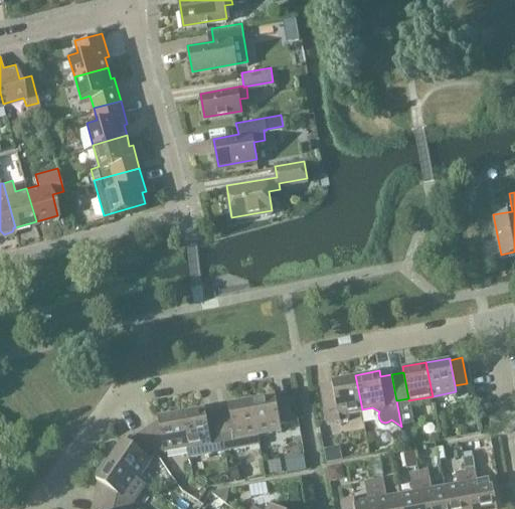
[(349,411),(362,409),(355,375),(332,379),(332,380),(319,382),(326,420),(340,418),(340,417),(347,416),(349,411)]
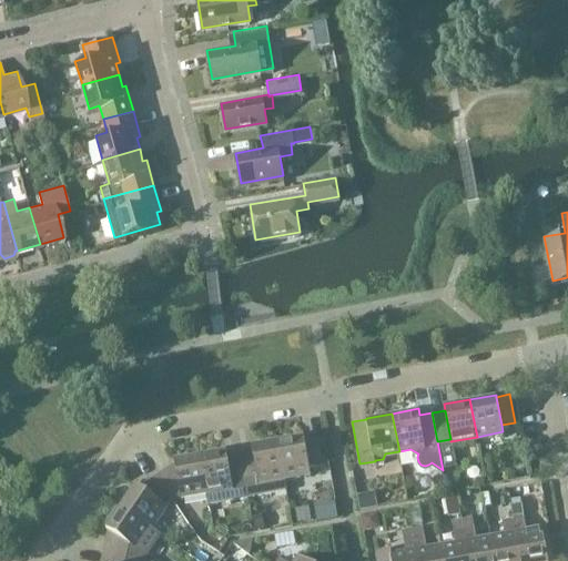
[(310,465),(304,436),(304,434),(277,439),(285,476),(311,471),(310,465)]
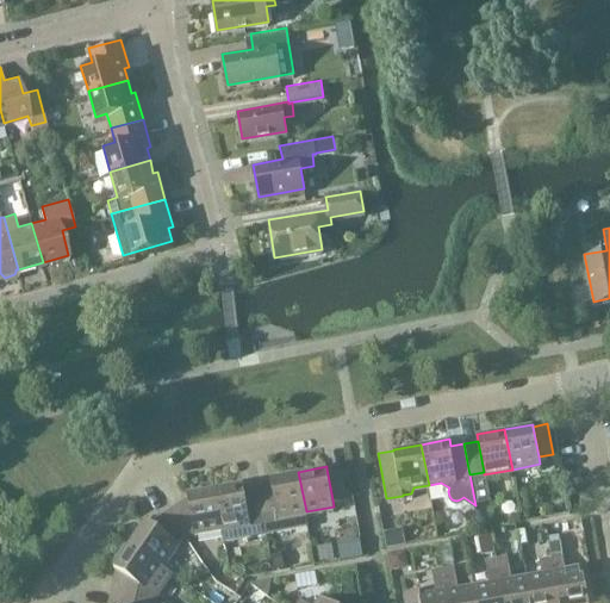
[(327,468),(332,499),(347,497),(341,466),(327,468)]
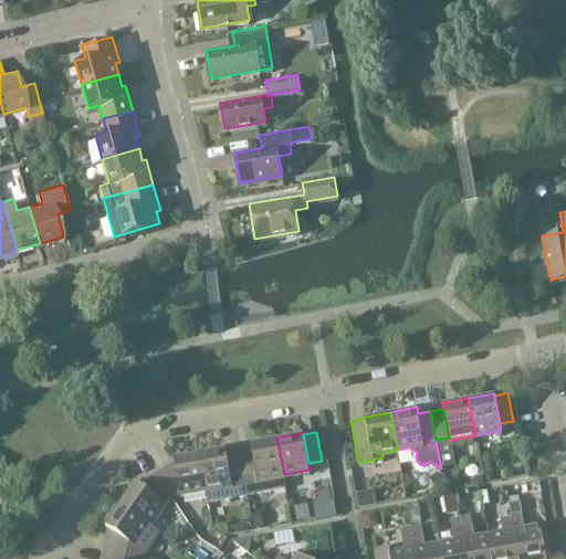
[(252,449),(258,477),(258,480),(284,474),(276,438),(251,442),(252,449)]
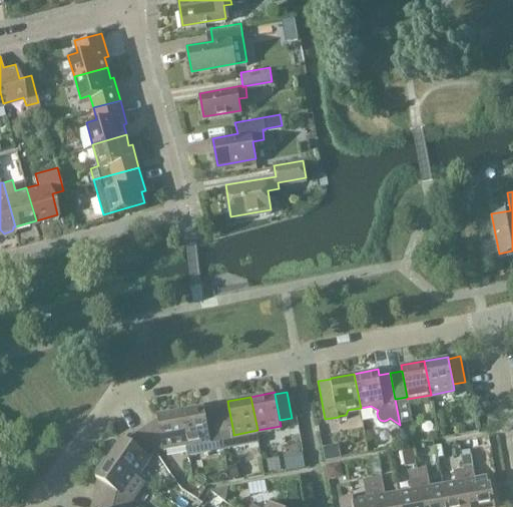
[(223,446),(221,435),(217,409),(205,411),(204,405),(180,410),(187,443),(188,453),(223,446)]
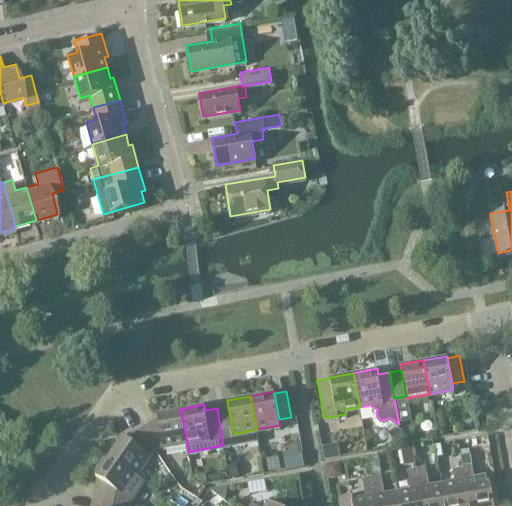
[(228,406),(217,408),(221,434),(233,432),(228,406)]
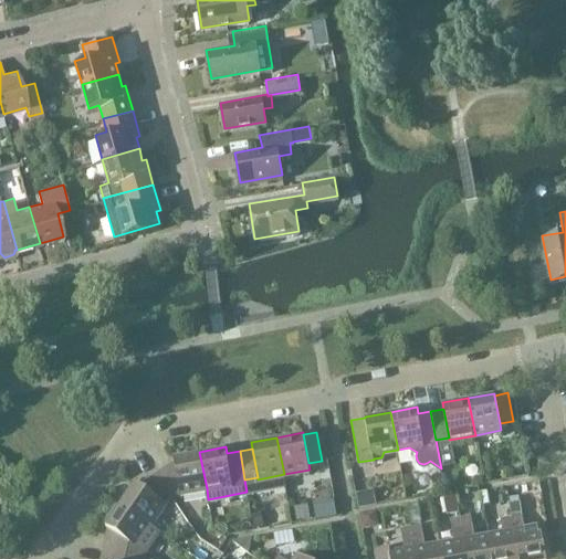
[(175,460),(180,489),(180,493),(207,488),(199,452),(174,456),(175,460)]
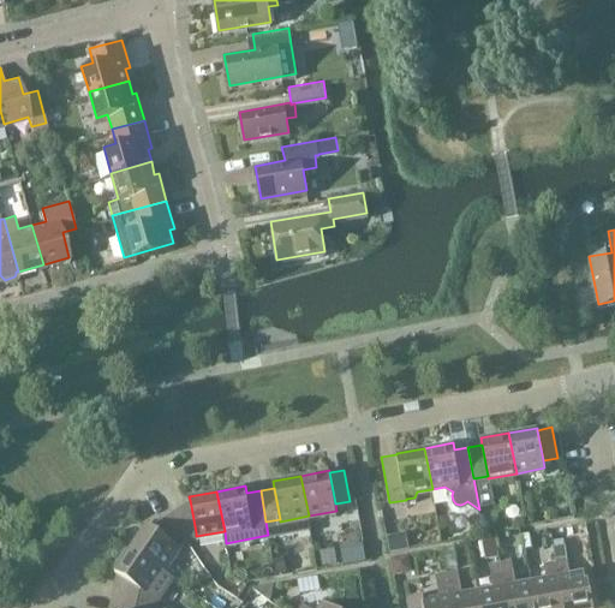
[(190,500),(169,512),(186,538),(196,532),(190,500)]
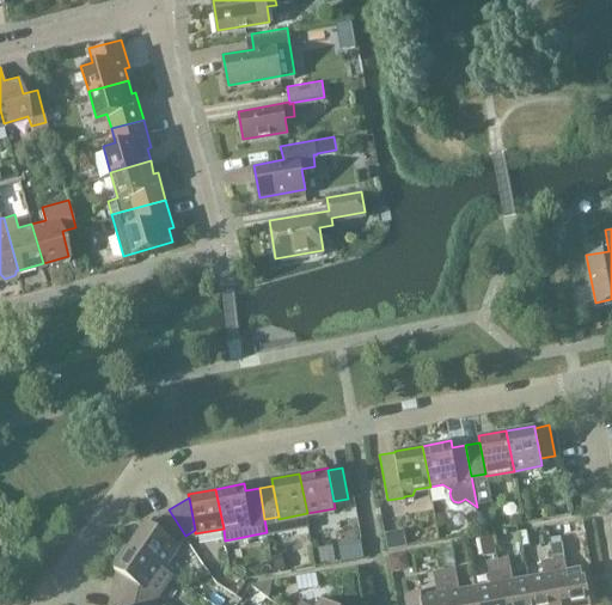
[(169,509),(148,521),(177,541),(185,536),(169,509)]
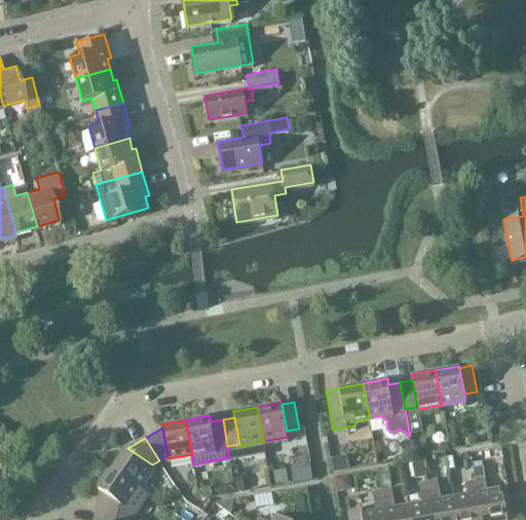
[(112,467),(141,487),(155,467),(152,465),(127,448),(125,446),(112,467)]
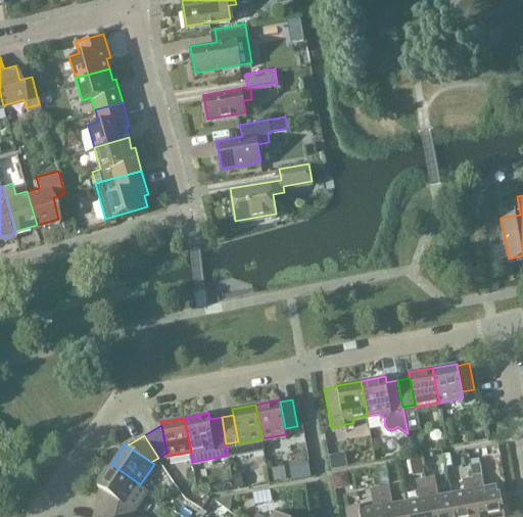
[(344,477),(342,463),(327,465),(330,480),(344,477)]
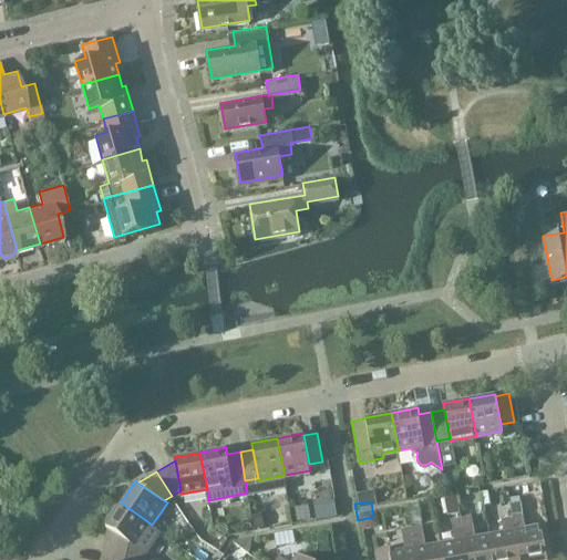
[(146,552),(161,530),(152,525),(121,503),(120,505),(115,503),(109,512),(112,516),(105,525),(109,526),(103,547),(145,556),(146,552)]
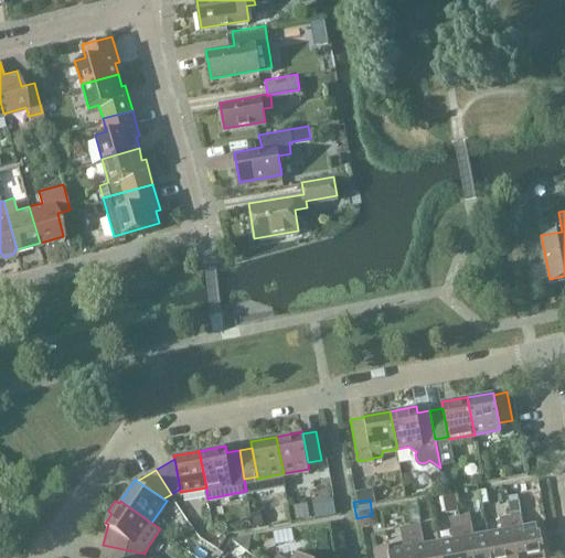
[(459,512),(467,557),(492,557),(488,529),(473,532),(470,510),(459,512)]
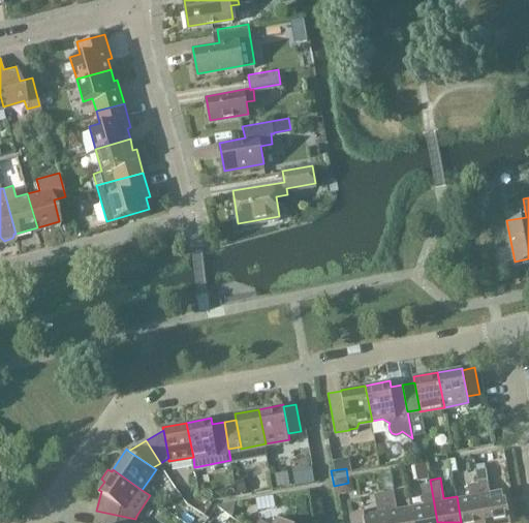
[(488,479),(478,480),(485,522),(508,522),(510,522),(504,488),(490,490),(488,479)]
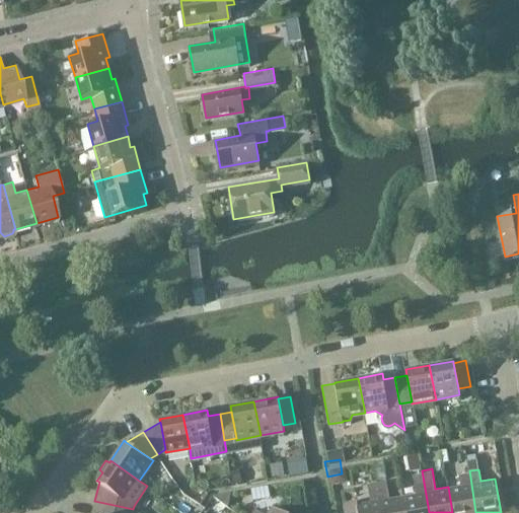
[(416,492),(402,495),(405,512),(429,512),(422,470),(413,472),(416,492)]
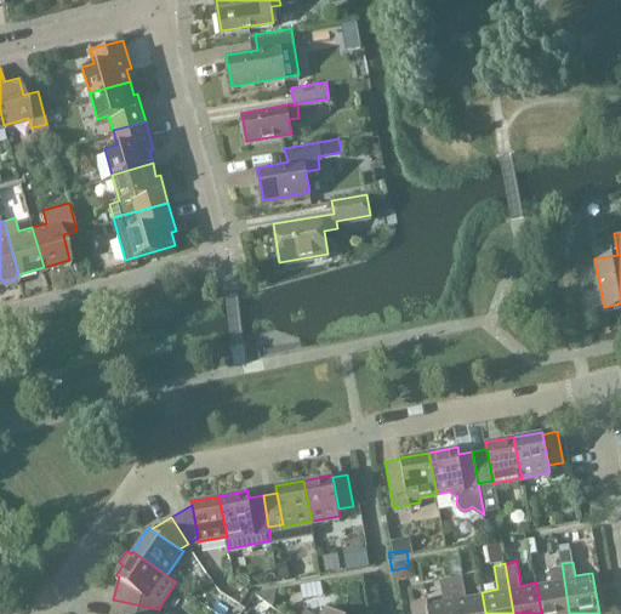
[(552,580),(536,583),(541,613),(569,613),(562,563),(550,566),(552,580)]
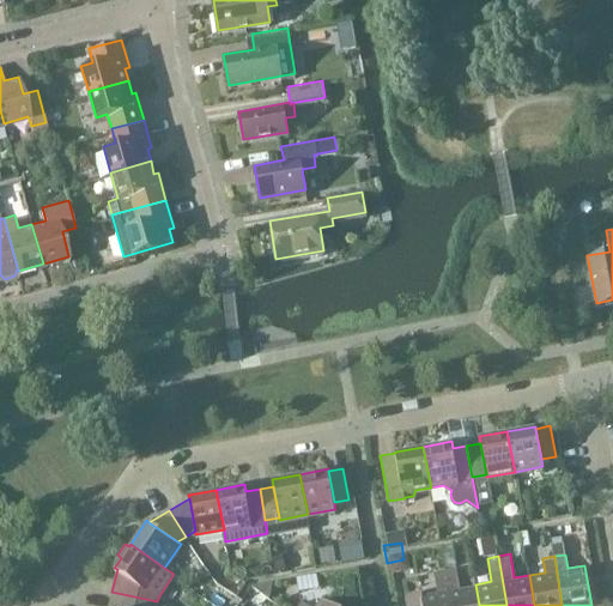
[(451,605),(479,605),(475,585),(460,587),(456,564),(444,567),(451,605)]
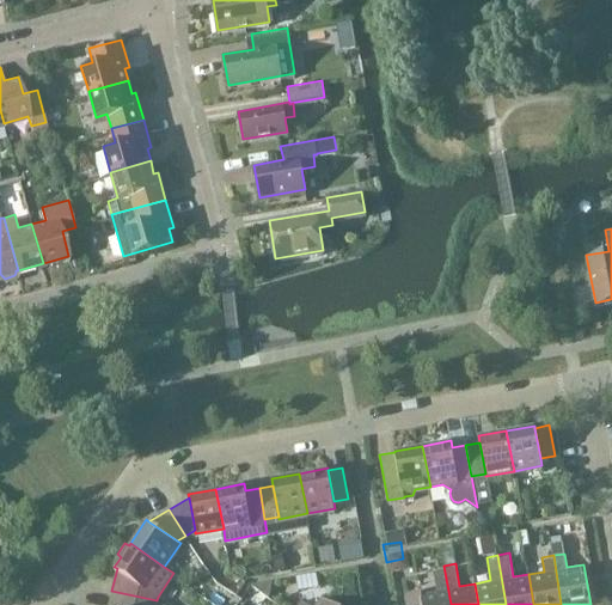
[(451,604),(444,566),(433,567),(436,590),(421,592),(420,588),(403,591),(405,604),(451,604)]
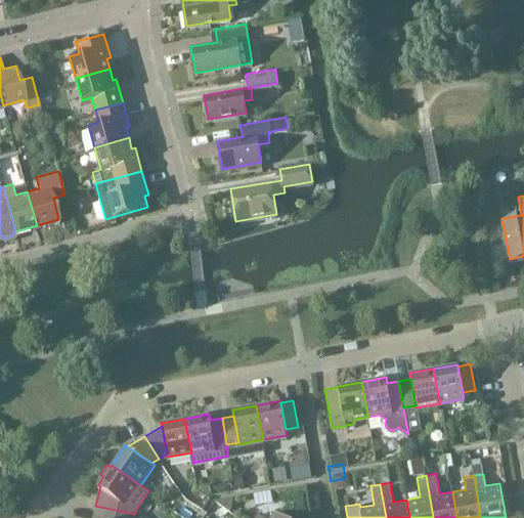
[(215,499),(229,508),(232,495),(216,498),(215,499)]
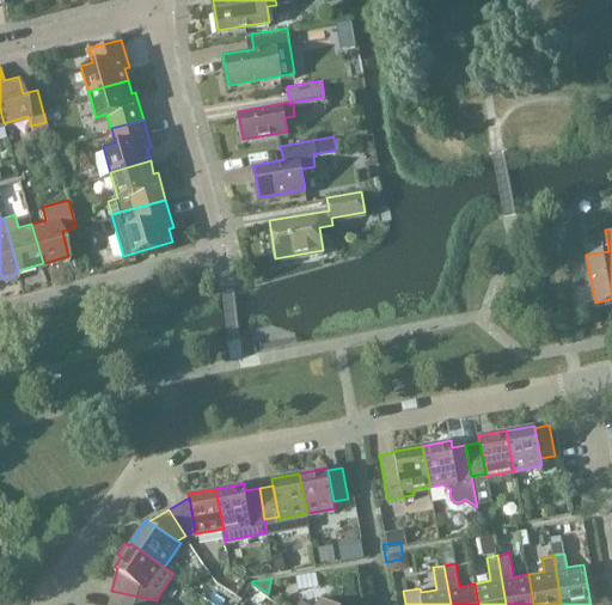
[(154,604),(157,600),(111,591),(108,604),(154,604)]
